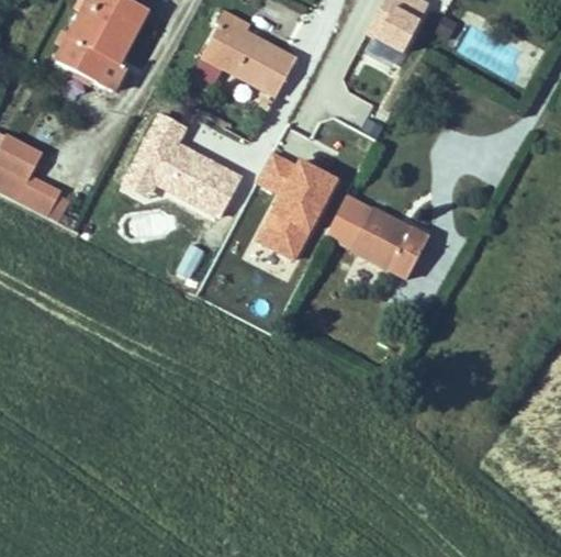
[(147,10),(128,0),(86,0),(53,62),(91,82),(104,59),(116,66),(147,10)]
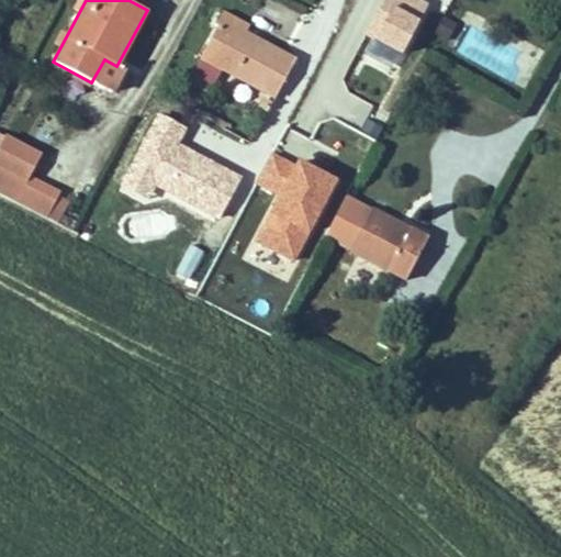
[(383,0),(369,28),(405,46),(429,0),(383,0)]
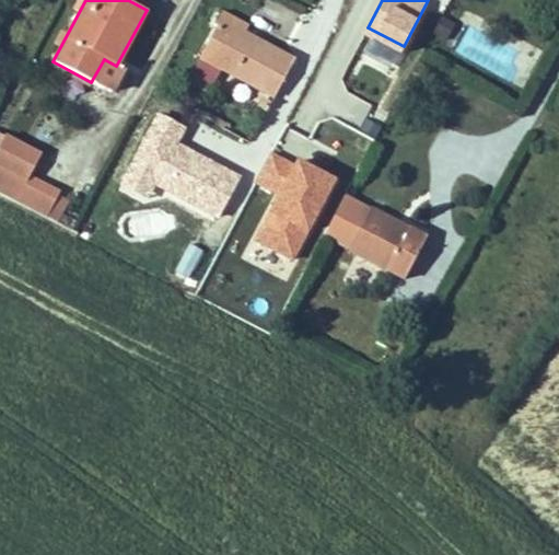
[(231,6),(223,20),(251,33),(258,20),(231,6)]
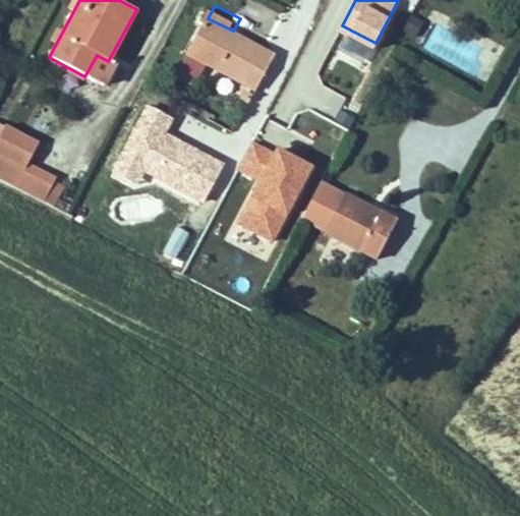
[(233,31),(208,18),(188,54),(208,64),(258,91),(277,54),(233,31)]
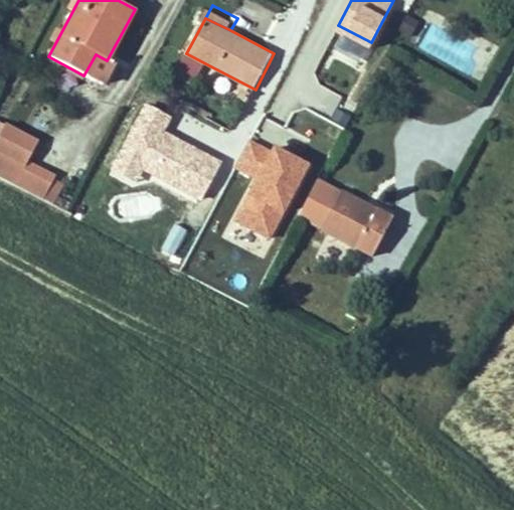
[(205,63),(186,53),(175,75),(194,85),(205,63)]
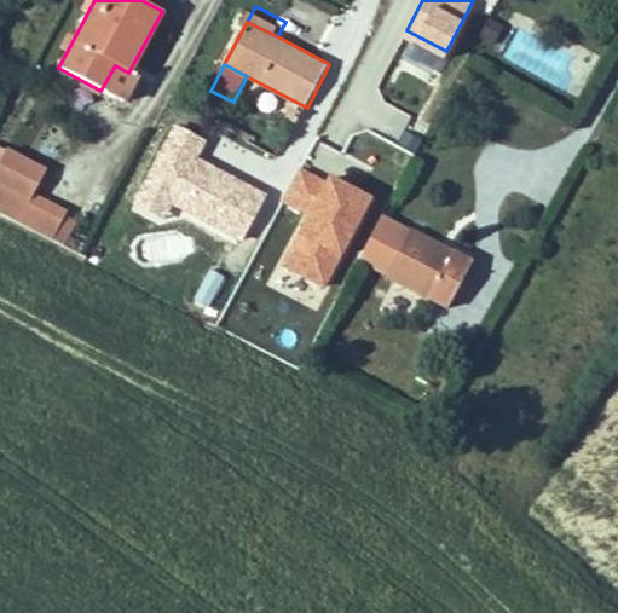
[(128,73),(115,65),(100,91),(122,103),(137,77),(128,73)]
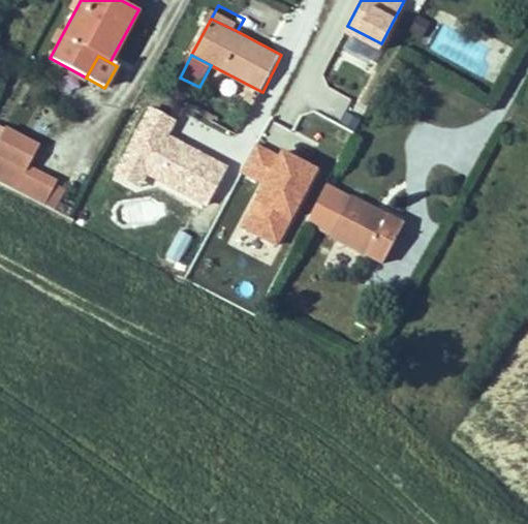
[(0,122),(0,180),(48,205),(58,184),(60,180),(32,166),(43,145),(0,122)]
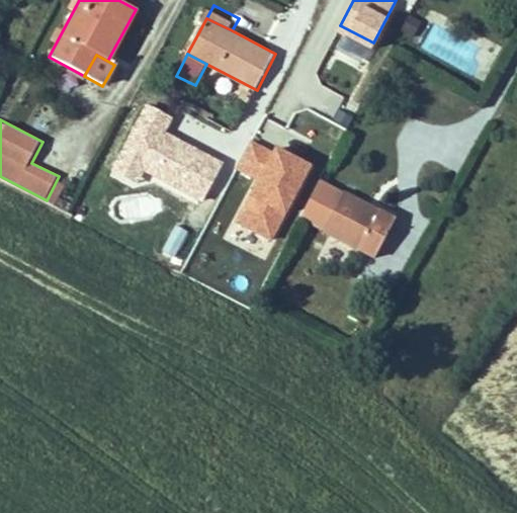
[(314,160),(278,143),(276,146),(251,134),(235,165),(259,177),(239,219),(275,237),(314,160)]
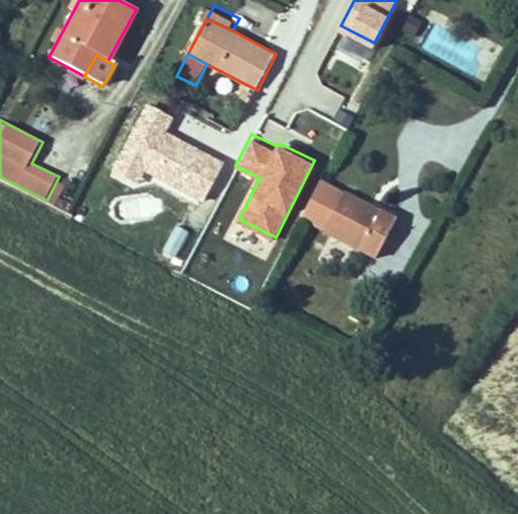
[(57,180),(47,201),(56,206),(66,185),(57,180)]
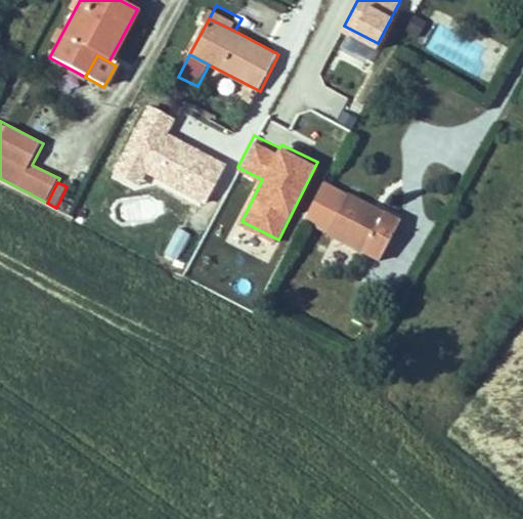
[(400,219),(349,193),(329,233),(380,259),(400,219)]
